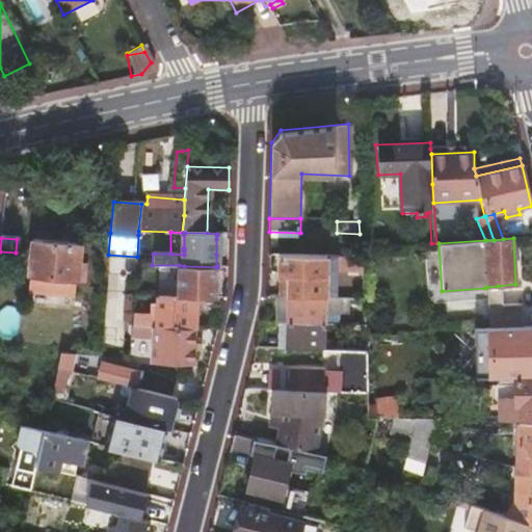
[(80,244),(34,241),(30,292),(76,296),(80,244)]
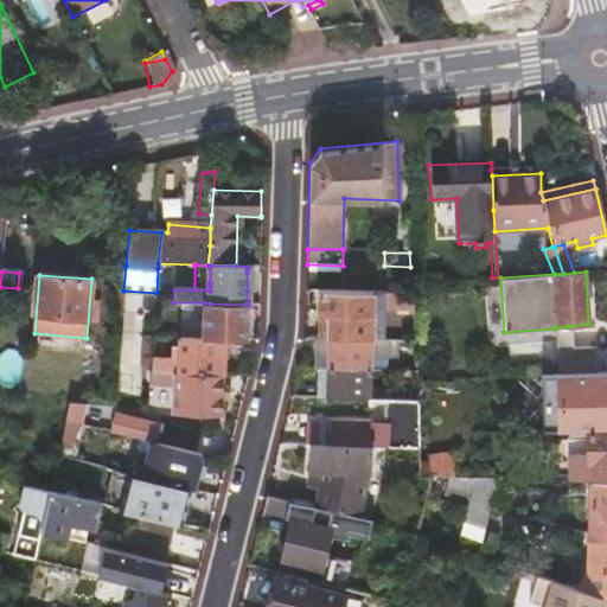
[(413,311),(411,294),(321,291),(320,315),(331,315),(330,338),(383,340),(383,310),(413,311)]
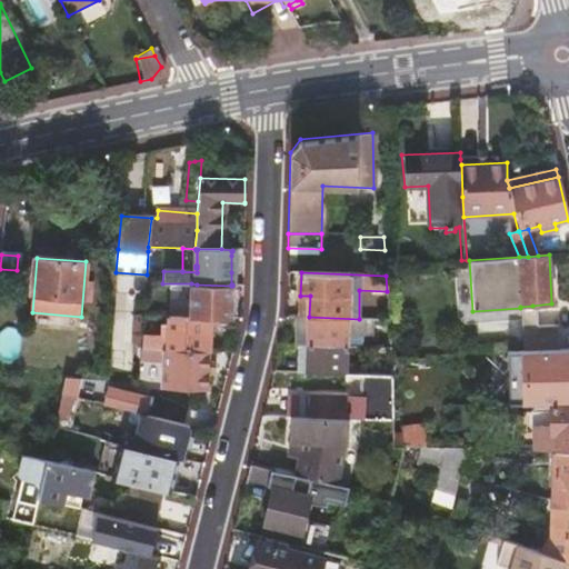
[(197,285),(191,283),(190,318),(211,318),(230,319),(231,286),(197,285)]
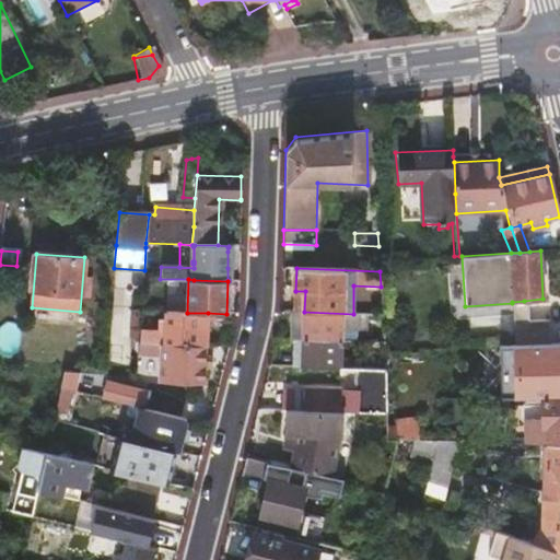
[(294,312),(304,312),(305,291),(295,291),(294,312)]
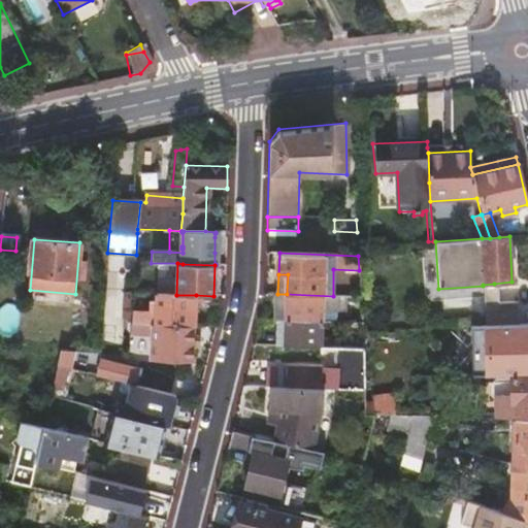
[(484,303),(495,302),(494,284),(483,285),(483,286),(484,303)]
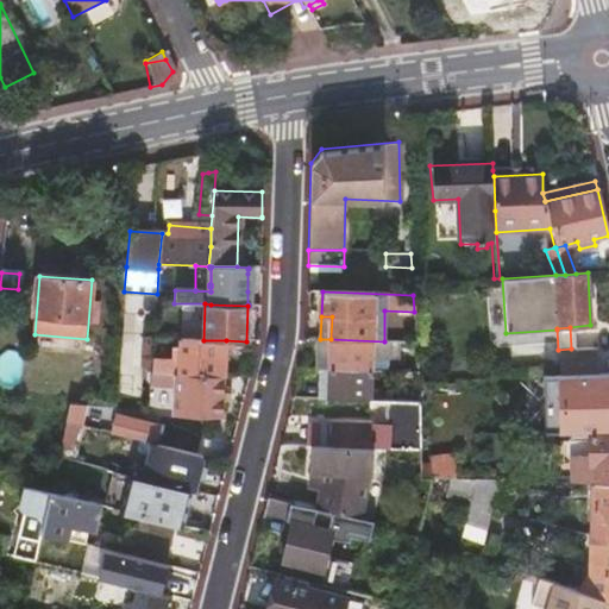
[(199,340),(184,339),(184,366),(176,366),(176,375),(225,377),(225,368),(232,368),(232,356),(255,356),(258,341),(246,341),(226,340),(203,340),(199,340)]
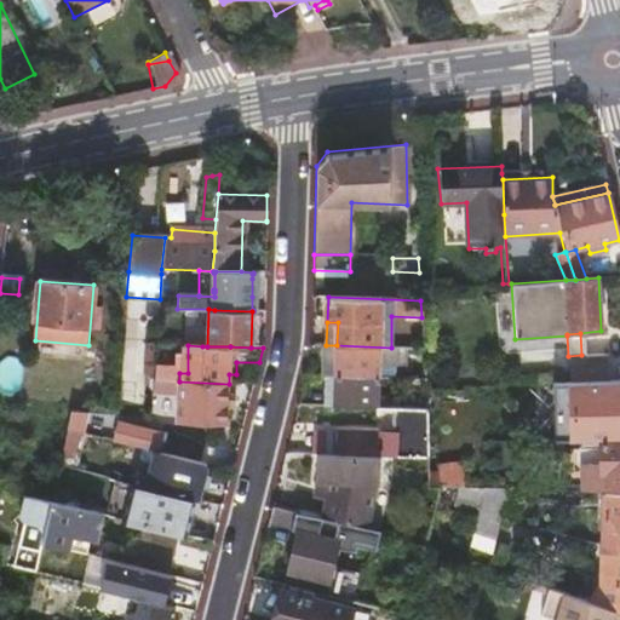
[(325,375),(336,377),(337,345),(326,345),(323,345),(322,375),(325,375)]
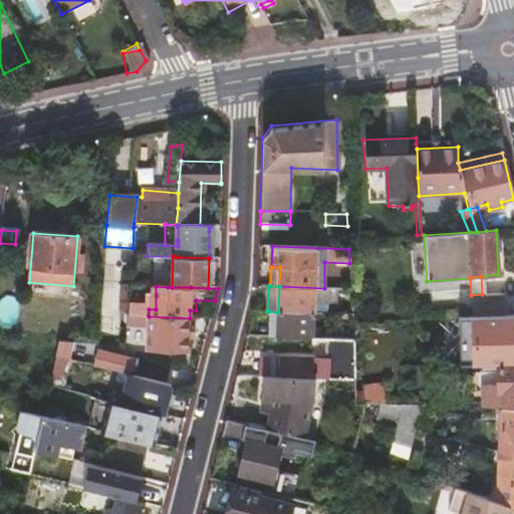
[(278,312),(312,312),(312,301),(341,302),(341,288),(324,288),(279,286),(278,312)]
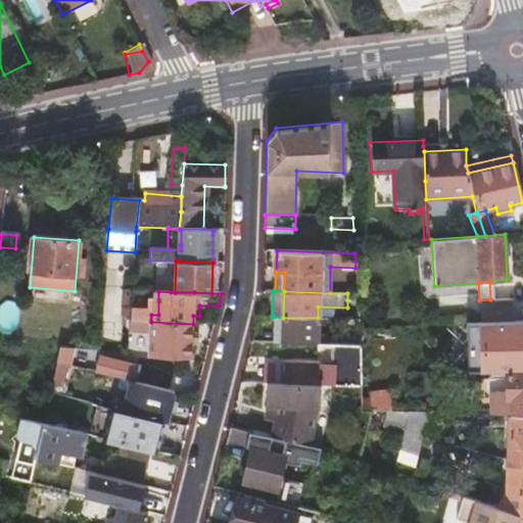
[(347,307),(358,307),(358,303),(357,293),(347,293),(347,307)]
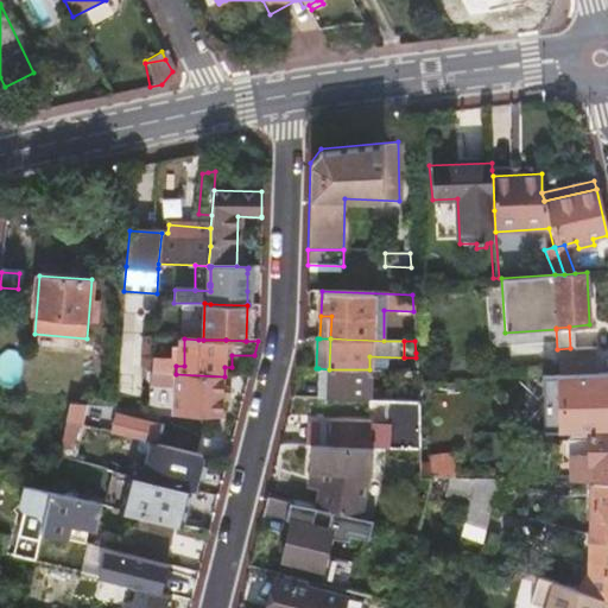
[(570,348),(557,349),(558,374),(596,373),(595,347),(570,348)]
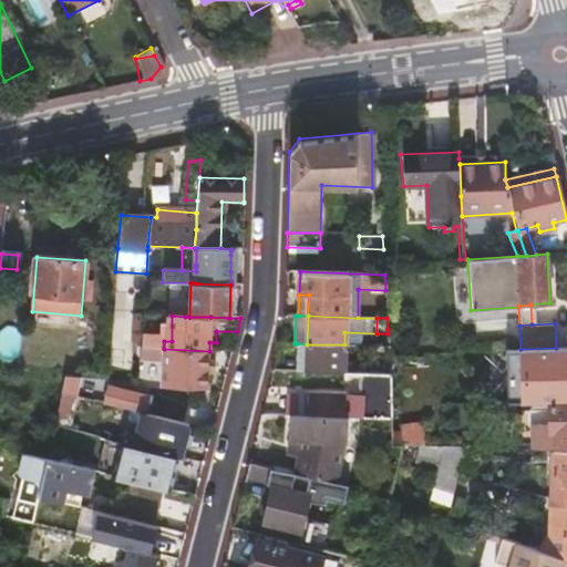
[(306,372),(307,344),(297,343),(297,371),(306,372)]
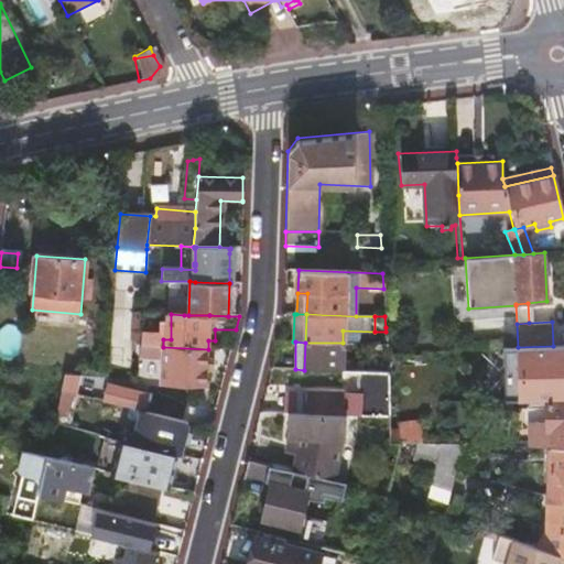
[(343,362),(343,343),(305,343),(304,370),(343,370),(343,362)]
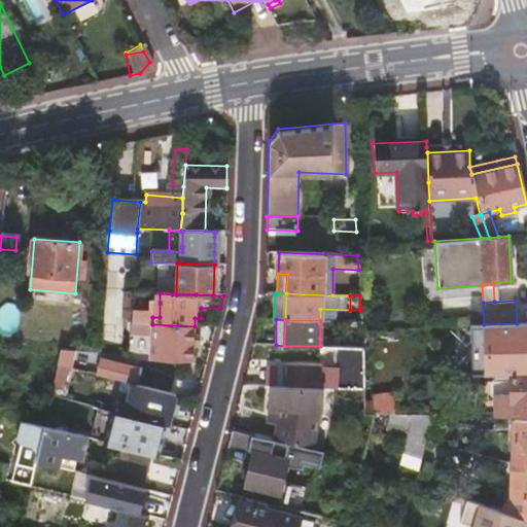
[(131,324),(130,331),(151,332),(150,358),(191,361),(195,326),(152,324),(131,324)]
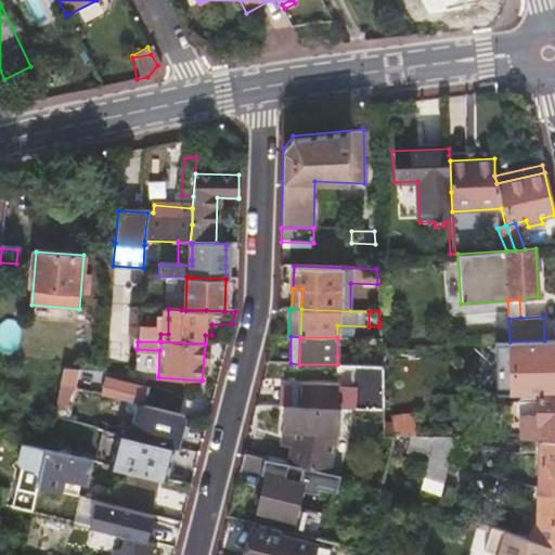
[(337,364),(347,365),(347,357),(337,357),(337,364)]
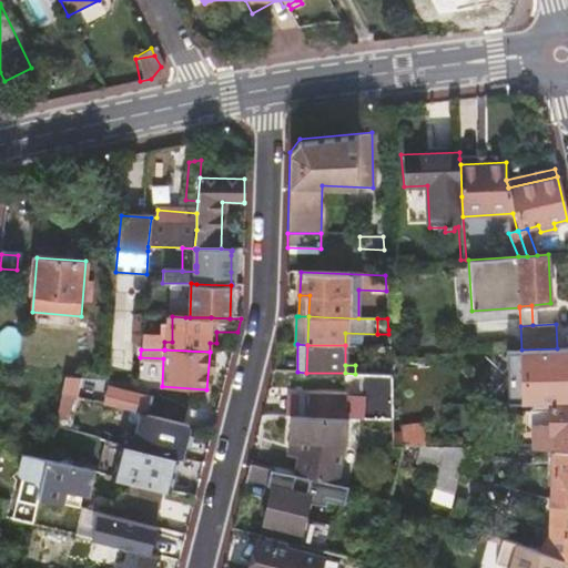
[(432,367),(433,388),(443,387),(442,366),(432,367)]
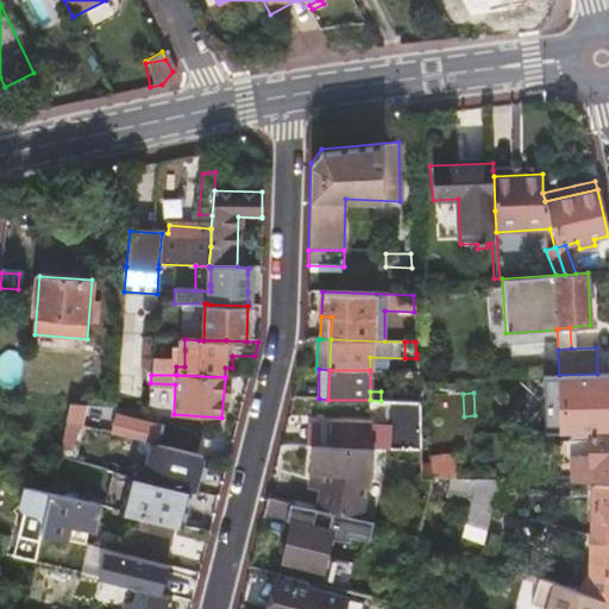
[(374,447),(420,449),(419,401),(389,401),(389,426),(332,425),(332,445),(370,446),(374,447)]
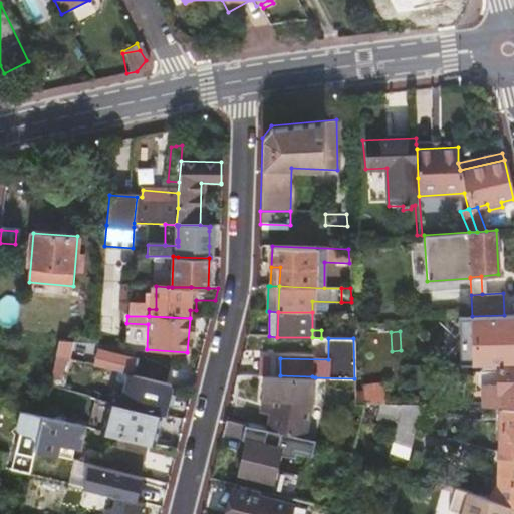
[(58,341),(56,352),(70,355),(69,357),(84,361),(85,357),(70,353),(72,342),(58,341)]
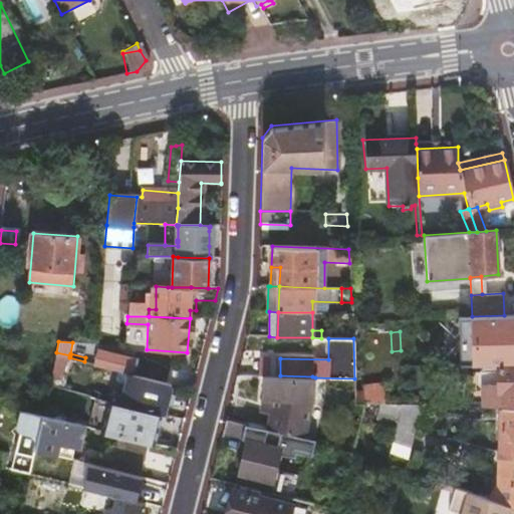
[(135,357),(88,347),(85,357),(84,361),(131,373),(135,357)]
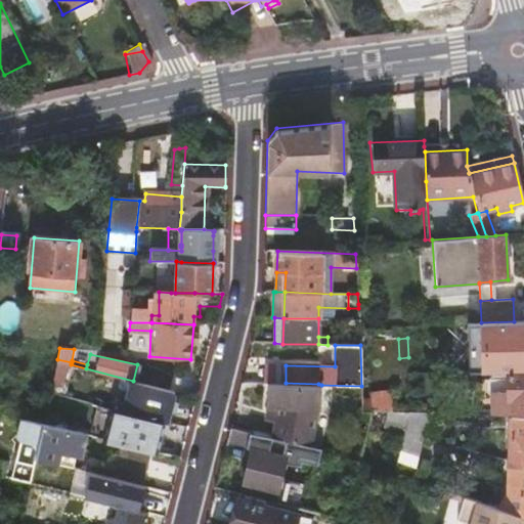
[(57,361),(50,392),(63,394),(71,364),(57,361)]
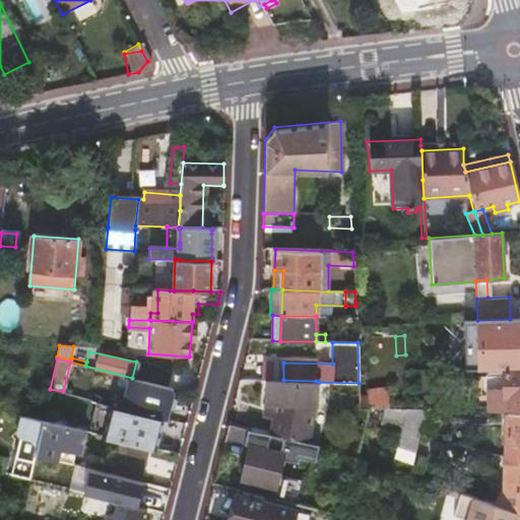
[(265,380),(283,380),(283,363),(267,362),(265,380)]
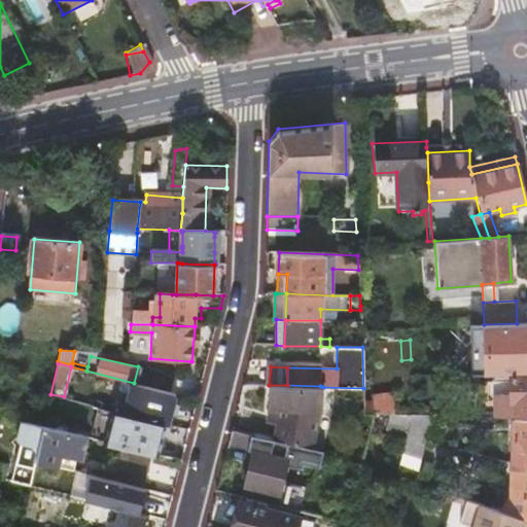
[(526,375),(492,376),(487,381),(488,393),(493,397),(493,412),(507,412),(526,412),(526,375)]
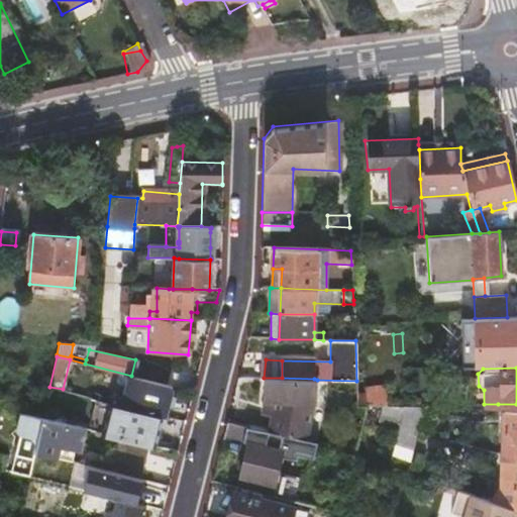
[(168,401),(170,395),(172,387),(133,377),(126,406),(158,415),(164,417),(165,417),(167,406),(168,401)]
